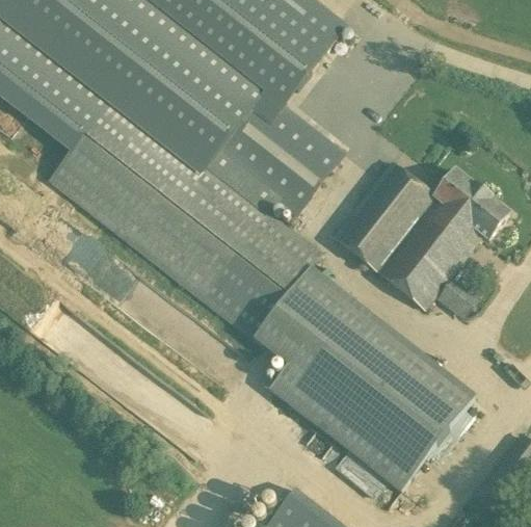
[(296,215),(346,153),(266,89),(219,149),(280,196),(276,200),(296,215)]
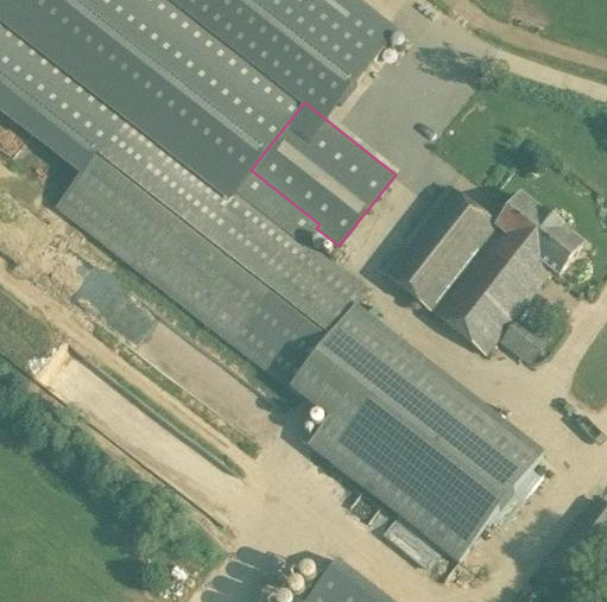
[(456,559),(541,452),(352,304),(365,286),(133,103),(56,201),(327,414),(307,442),(456,559)]
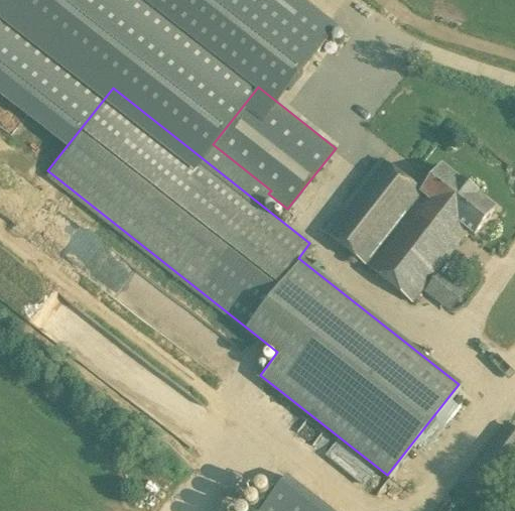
[(421,188),(379,155),(322,229),(411,300),(469,228),(473,231),(492,206),(439,164),(421,188)]
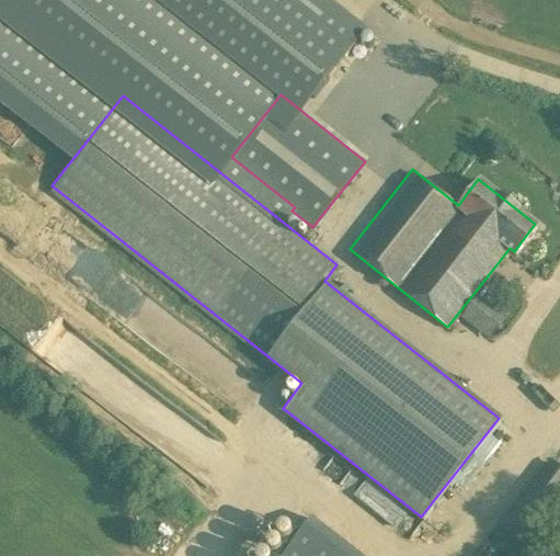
[(477,293),(460,314),(488,337),(505,315),(477,293)]
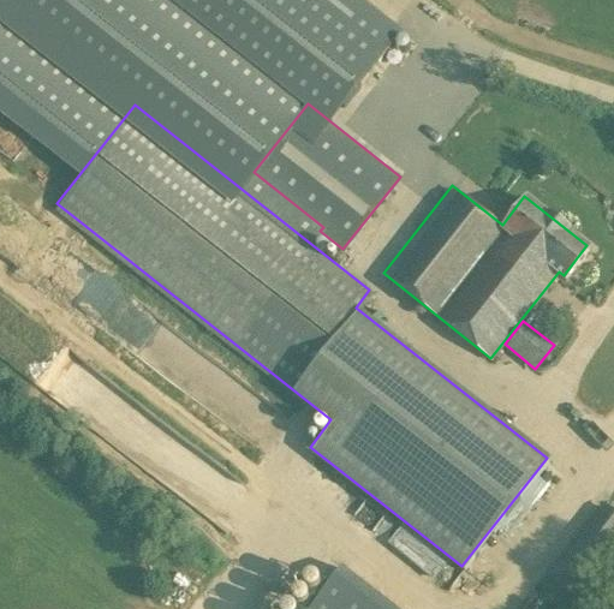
[(398,608),(346,563),(305,608),(398,608)]
